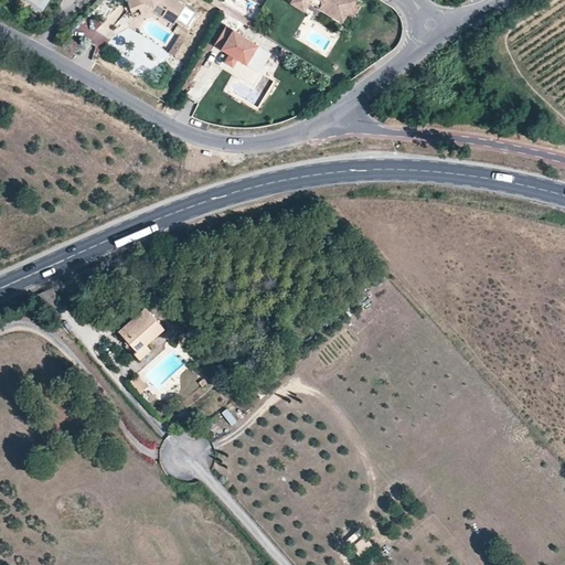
[(150,6),(153,1),(166,9),(164,11),(177,19),(184,6),(174,0),(125,0),(130,11),(138,8),(140,12),(149,9),(150,6)]
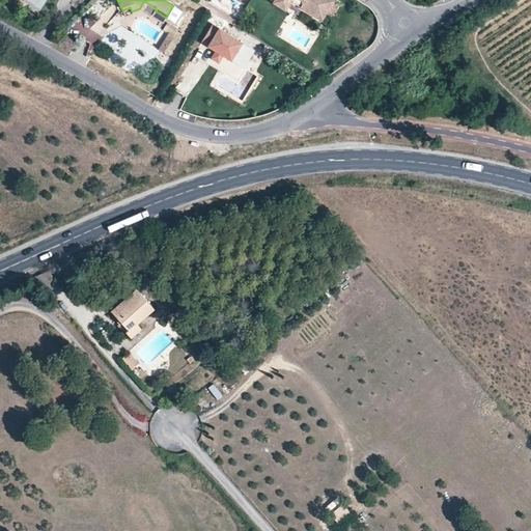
[(203,0),(200,0),(199,3),(234,26),(238,21),(203,0)]
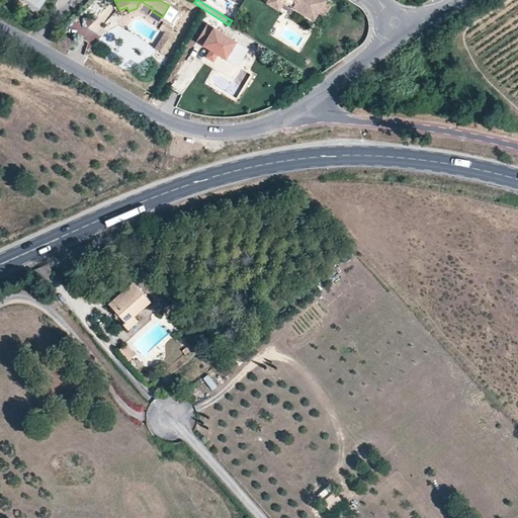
[(281,0),(269,0),(268,4),(279,11),(284,2),(281,0)]
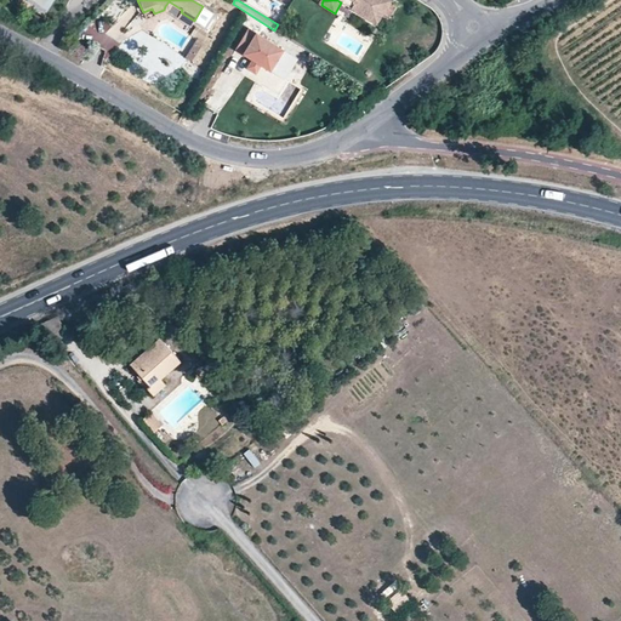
[(337,0),(341,3),(371,22),(377,13),(383,17),(392,3),(388,0),(337,0)]
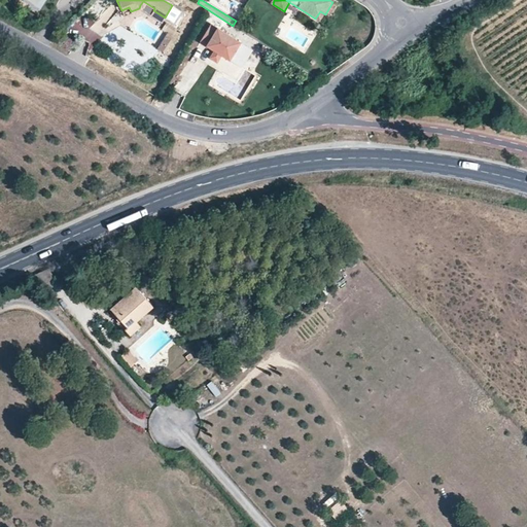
[(131,11),(132,14),(142,10),(143,7),(140,5),(139,8),(131,11)]
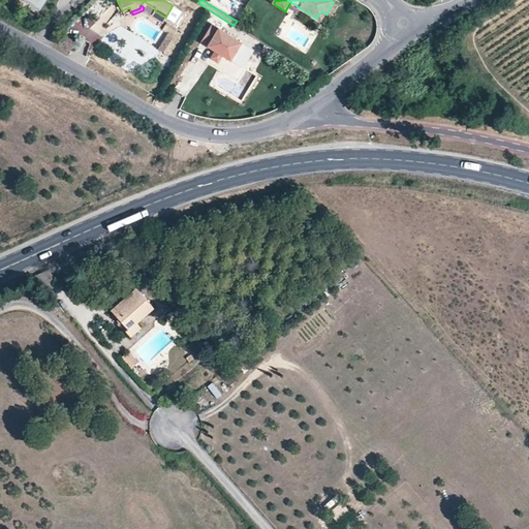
[(154,10),(151,16),(162,23),(165,18),(154,10)]
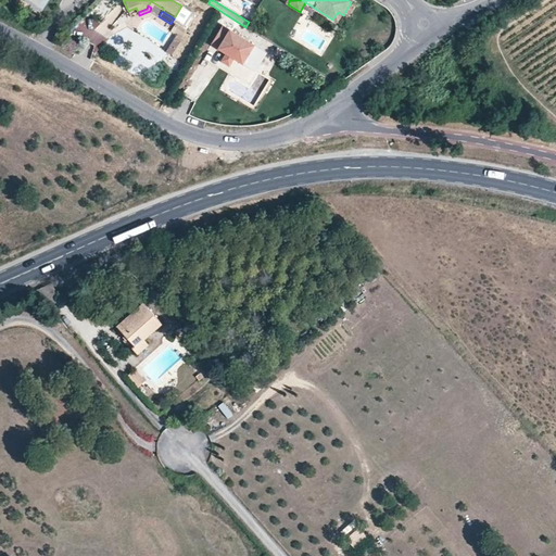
[(343,15),(338,12),(332,20),(338,23),(343,15)]
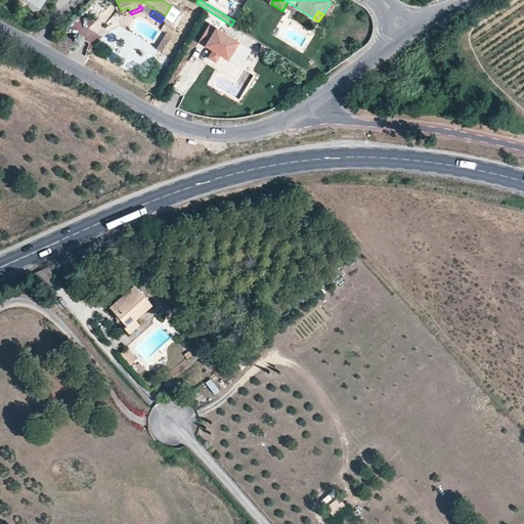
[(229,59),(239,42),(210,23),(200,41),(213,49),(221,54),(229,59)]
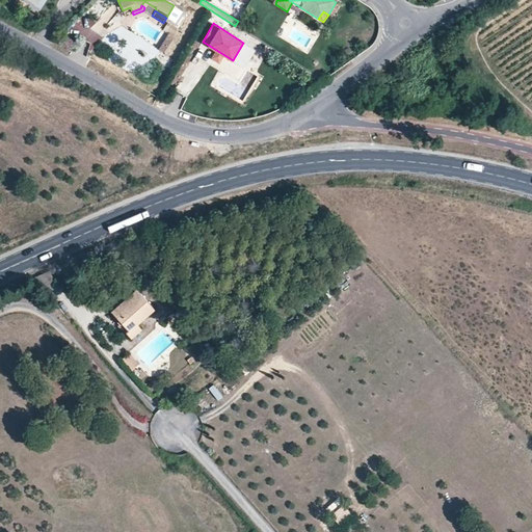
[(160,51),(170,54),(180,29),(169,26),(160,51)]
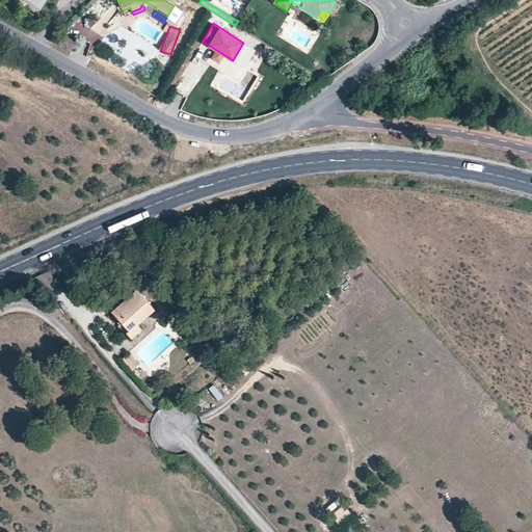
[(233,60),(244,68),(256,50),(243,43),(233,60)]
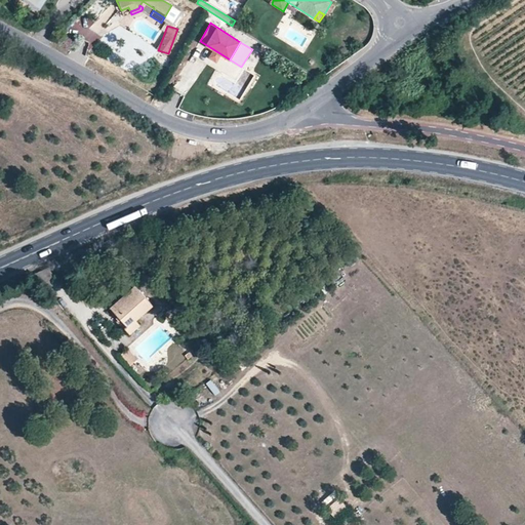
[(209,57),(217,62),(221,54),(213,49),(209,57)]
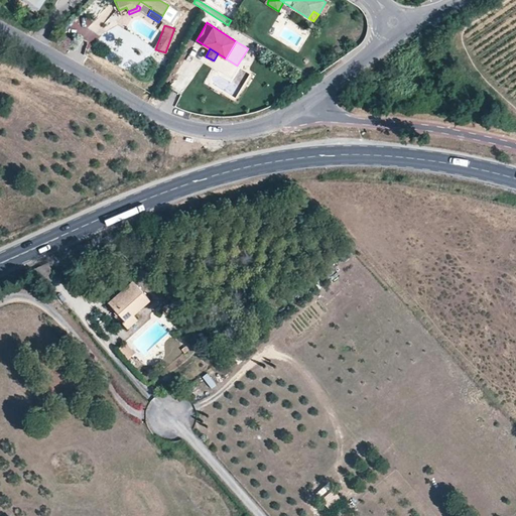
[(137,320),(132,314),(149,299),(133,281),(109,302),(125,320),(123,323),(127,329),(137,320)]
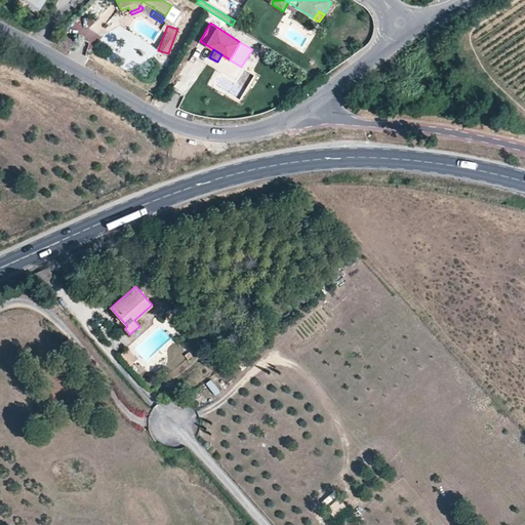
[(178,327),(184,323),(174,313),(169,316),(178,327)]
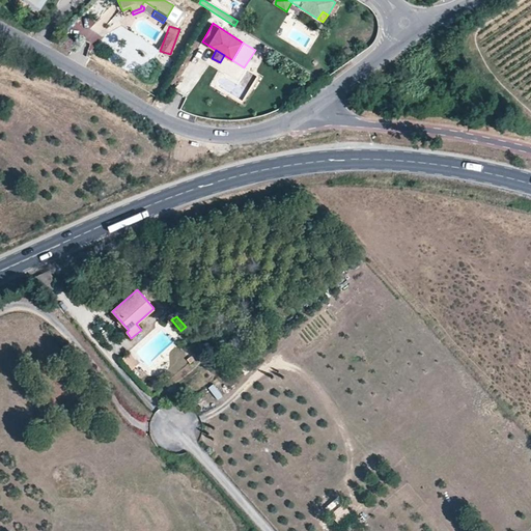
[(130,354),(123,360),(134,370),(140,364),(130,354)]
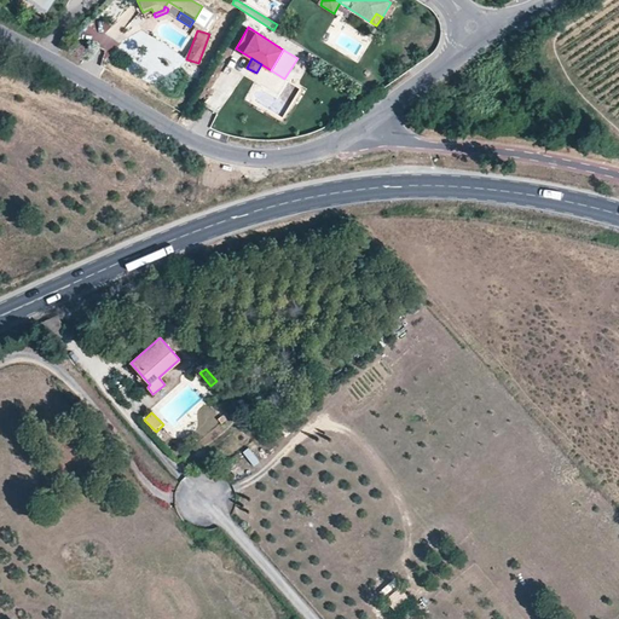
[(253,468),(260,464),(253,449),(246,452),(253,468)]
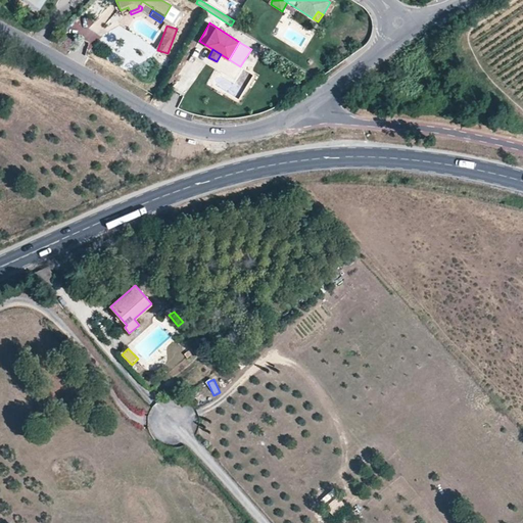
[(328,506),(333,514),(345,506),(339,497),(328,506)]
